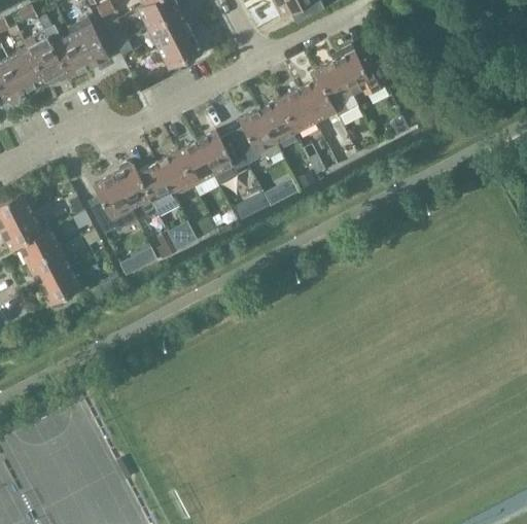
[(181,13),(174,0),(157,0),(145,7),(145,6),(137,10),(148,30),(181,13)]
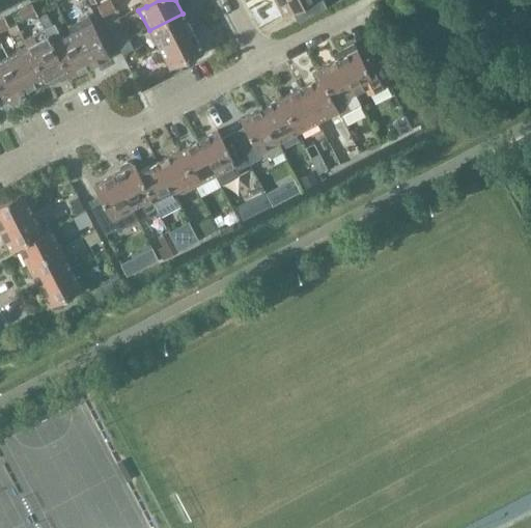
[(313,0),(274,0),(284,19),(292,15),(299,26),(327,10),(320,0),(319,0),(315,3),(313,0)]
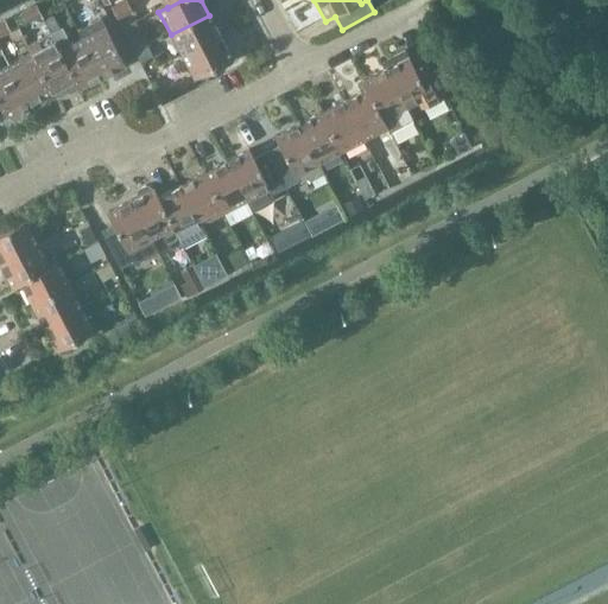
[(183,58),(221,38),(209,16),(171,35),(183,58)]
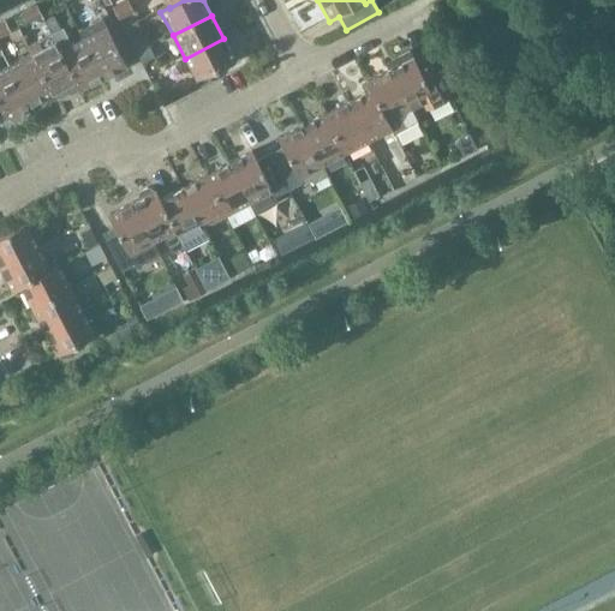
[(103,82),(83,42),(72,48),(63,31),(60,33),(53,19),(45,24),(52,37),(55,46),(60,54),(76,85),(75,85),(78,93),(79,94),(103,82)]
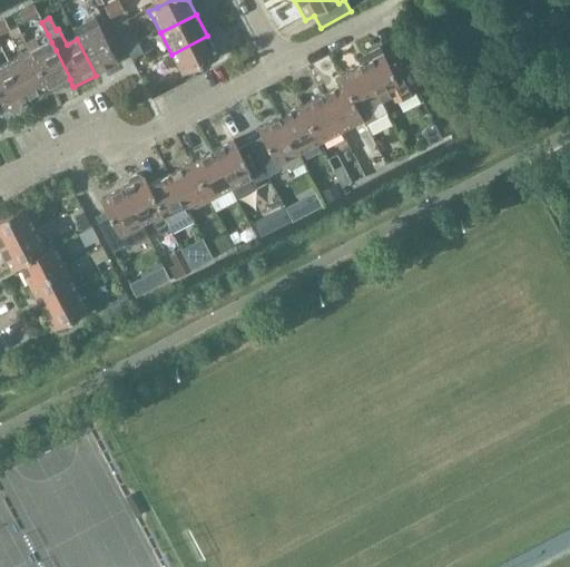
[(77,39),(96,76),(118,65),(99,28),(77,39)]
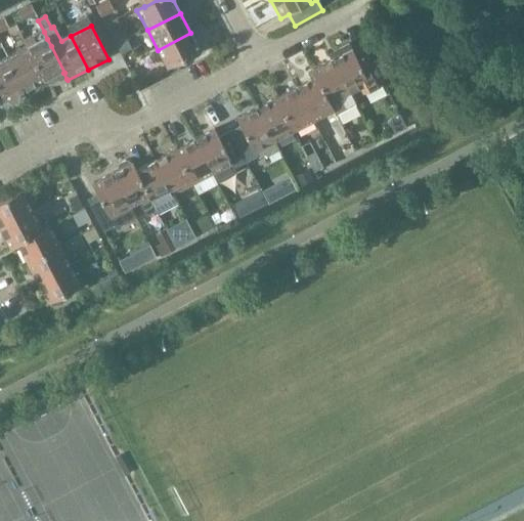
[(190,33),(158,50),(168,70),(201,53),(190,33)]
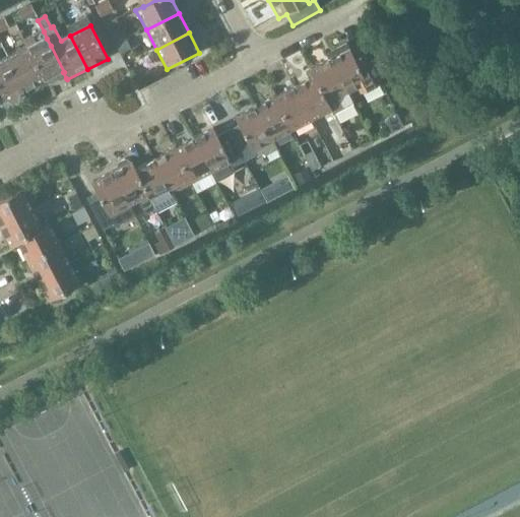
[(51,46),(47,39),(36,45),(31,37),(23,41),(27,49),(45,82),(46,83),(50,86),(58,82),(59,82),(66,78),(63,72),(64,72),(51,46)]
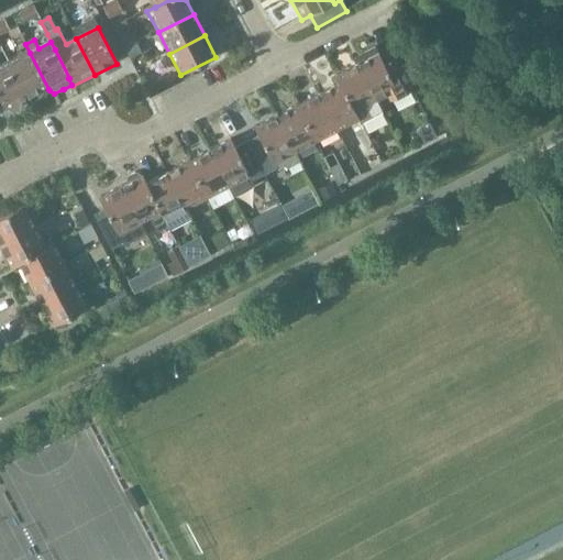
[(396,59),(395,61),(384,66),(378,55),(376,50),(363,56),(360,57),(361,59),(357,62),(360,66),(356,67),(375,102),(387,96),(390,102),(410,91),(412,91),(396,59)]
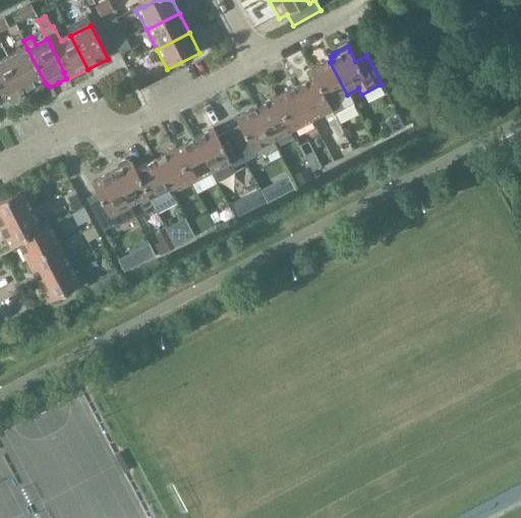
[(25,92),(45,82),(27,49),(8,59),(25,92)]
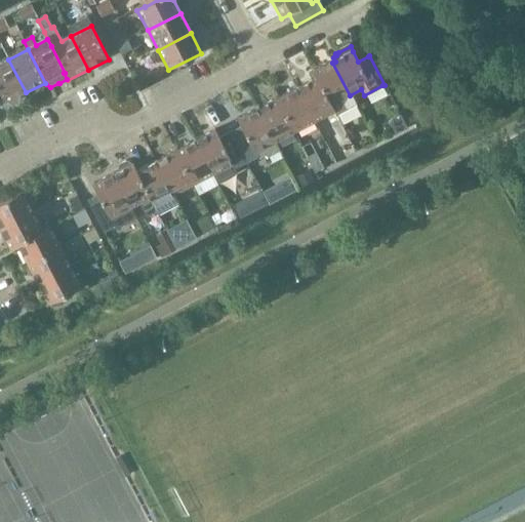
[(26,92),(8,59),(0,63),(0,93),(5,104),(5,103),(6,105),(11,107),(18,104),(19,98),(17,96),(26,92)]
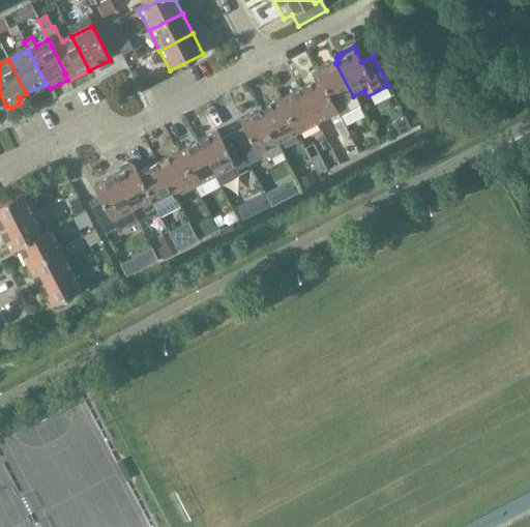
[(353,96),(335,63),(316,74),(319,81),(320,81),(330,100),(333,107),(334,107),(339,114),(337,114),(340,118),(359,108),(355,100),(353,96)]
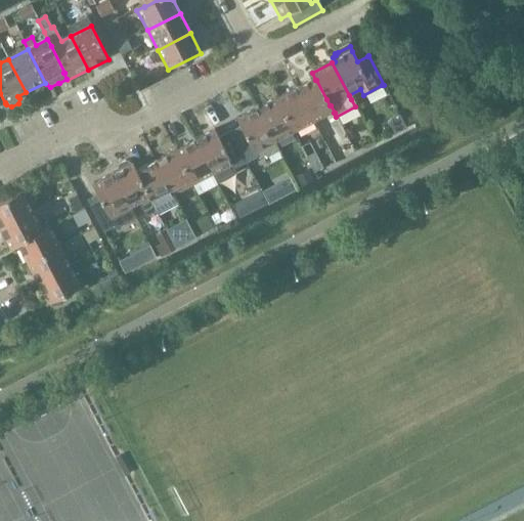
[(339,123),(336,117),(334,113),(335,113),(331,105),(330,105),(326,99),(316,80),(315,80),(297,89),(314,123),(329,115),(334,126),(339,123)]
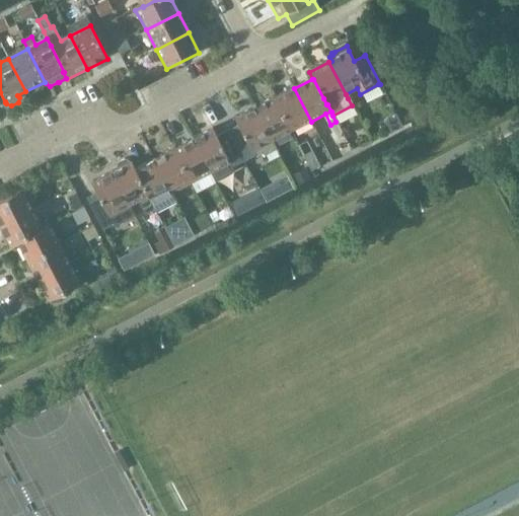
[(292,132),(311,122),(294,88),(275,98),(292,132)]
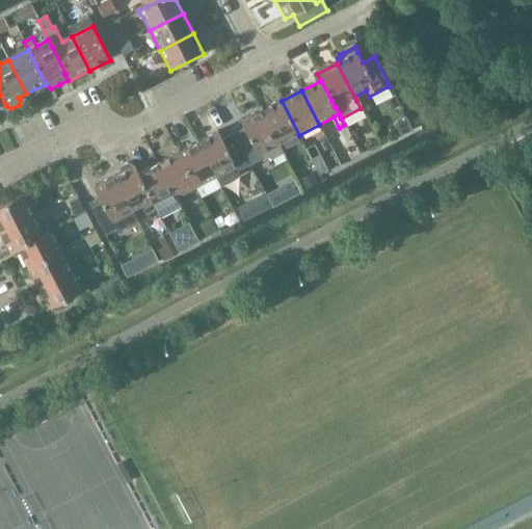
[(278,146),(299,135),(282,101),(261,111),(278,146)]
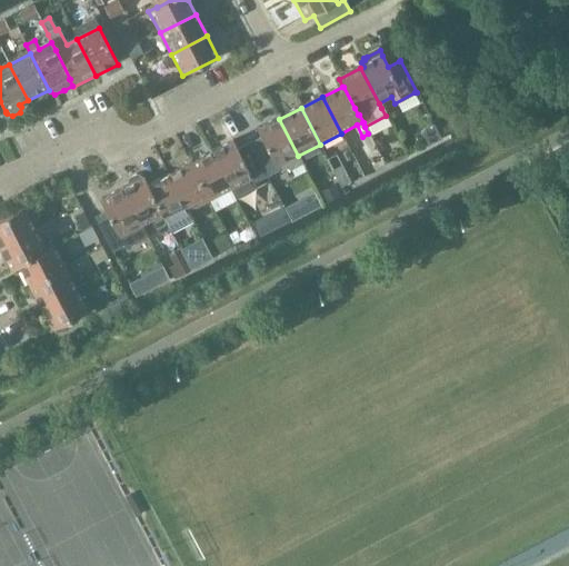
[(303,165),(298,156),(279,119),(258,131),(261,139),(250,145),(268,179),(287,169),(289,172),(303,165)]
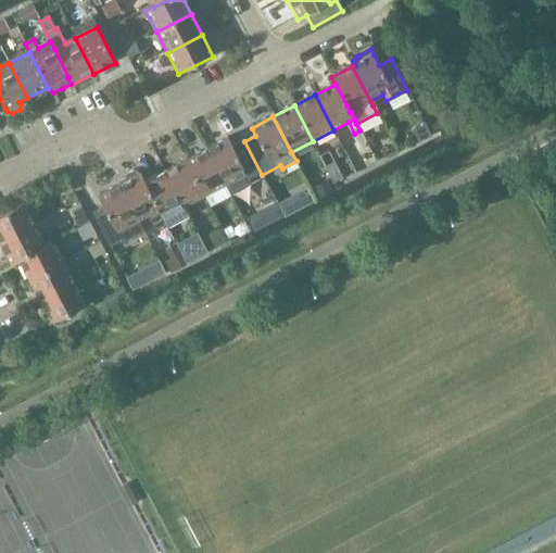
[(262,175),(244,141),(232,148),(228,140),(207,151),(225,186),(237,180),(240,186),(262,175)]
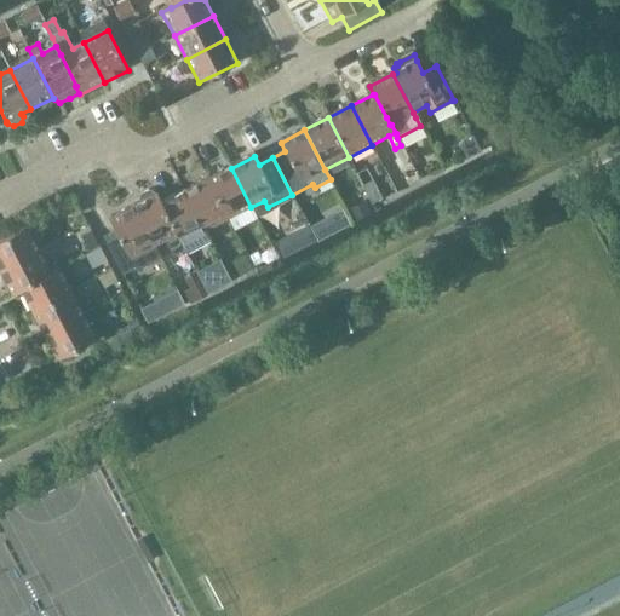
[(228,219),(251,207),(231,168),(207,180),(228,219)]
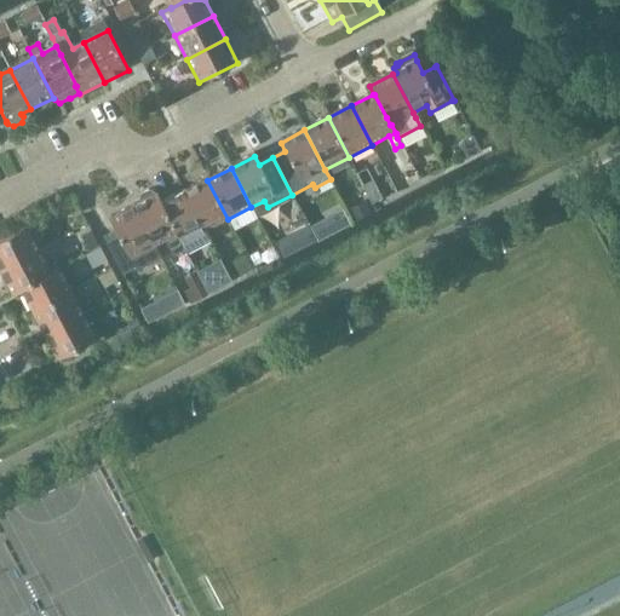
[(205,231),(228,219),(207,180),(184,193),(205,231)]
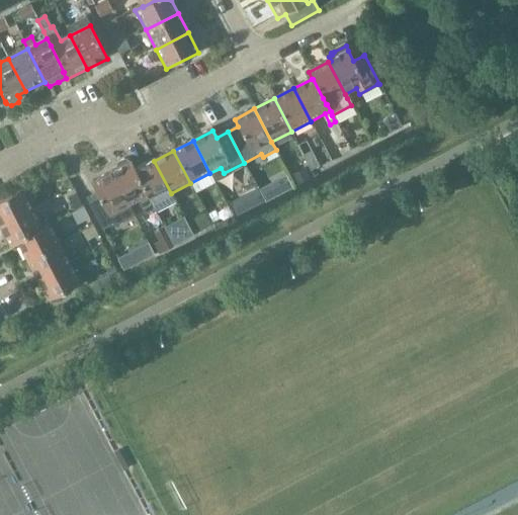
[(114,172),(111,173),(128,206),(138,201),(145,217),(155,211),(155,210),(135,171),(136,170),(132,163),(128,165),(127,162),(124,161),(118,164),(117,167),(118,170),(114,172)]
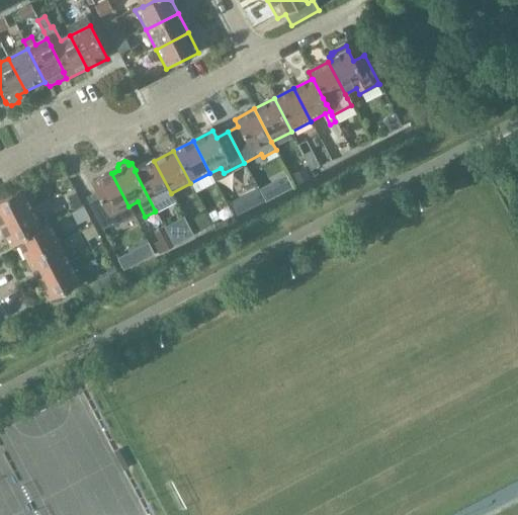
[(171,193),(154,161),(136,170),(135,171),(155,210),(155,211),(156,212),(175,201),(171,193)]
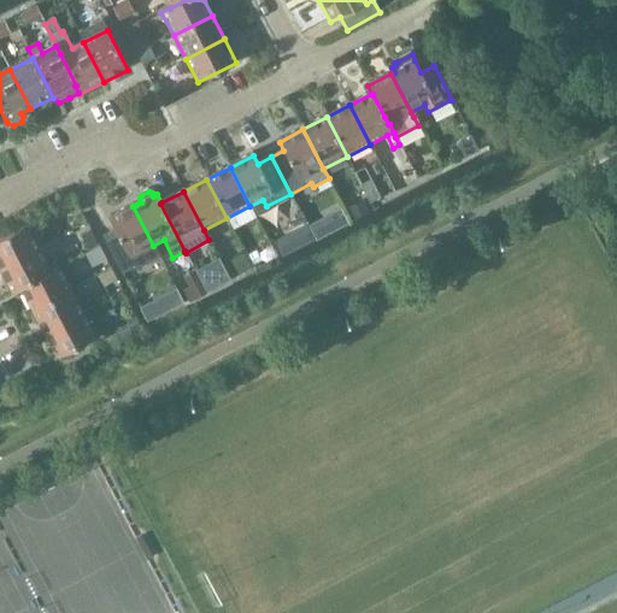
[(159,258),(153,246),(133,206),(109,218),(116,231),(103,237),(122,275),(134,269),(134,270),(159,258)]
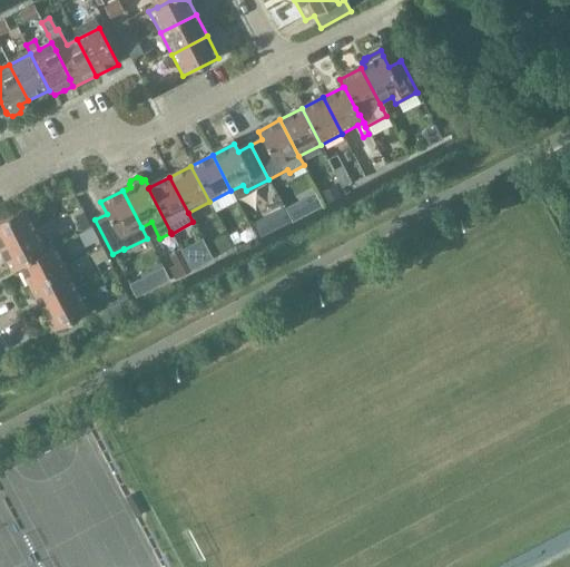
[(0,250),(37,232),(25,209),(0,222),(0,250)]
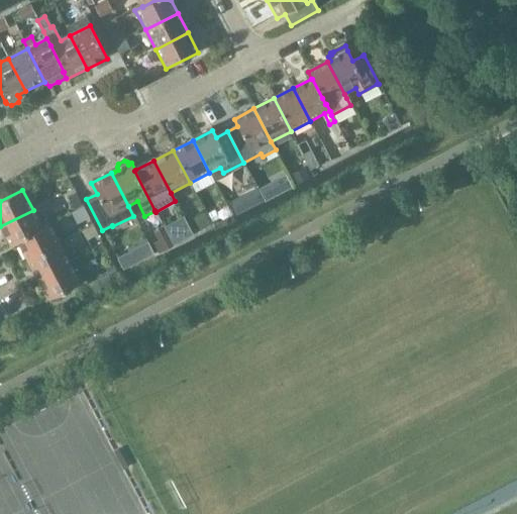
[(202,232),(219,224),(212,209),(195,217),(202,232)]
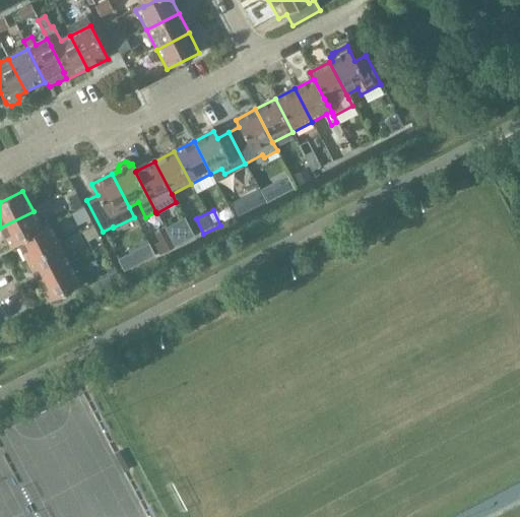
[(44,231),(43,230),(34,211),(0,228),(10,248),(17,244),(44,231)]
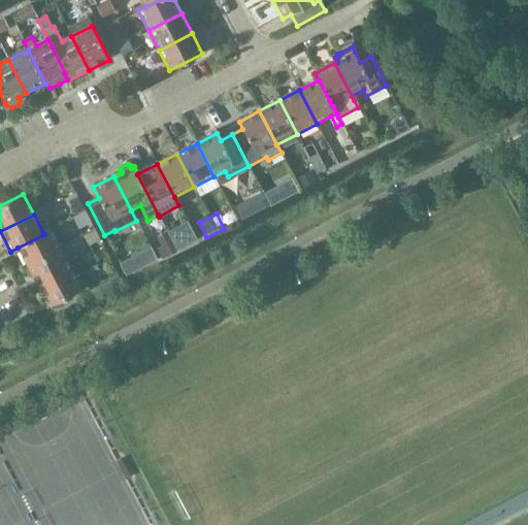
[(162,257),(190,248),(183,227),(155,237),(162,257)]
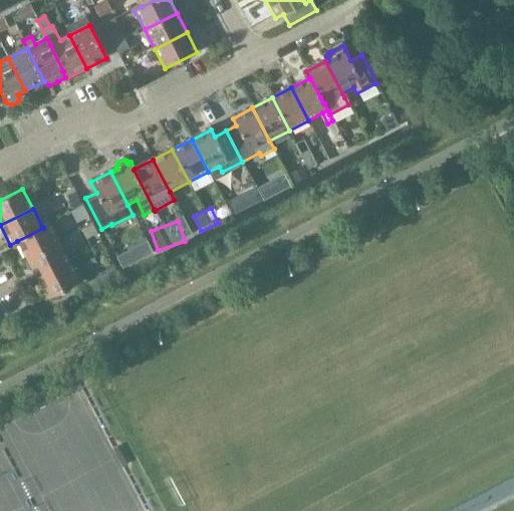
[(27,260),(60,243),(49,224),(42,227),(43,228),(17,241),(27,260)]
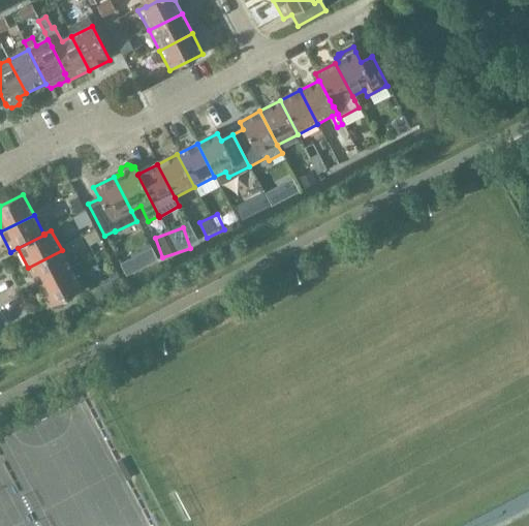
[(83,237),(90,249),(102,243),(94,230),(83,237)]
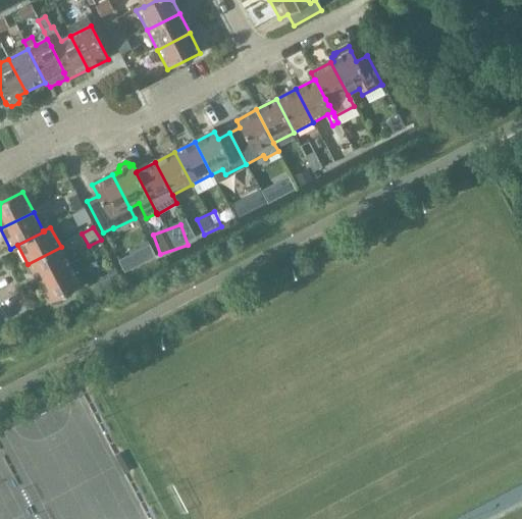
[(38,283),(70,266),(61,247),(28,264),(38,283)]
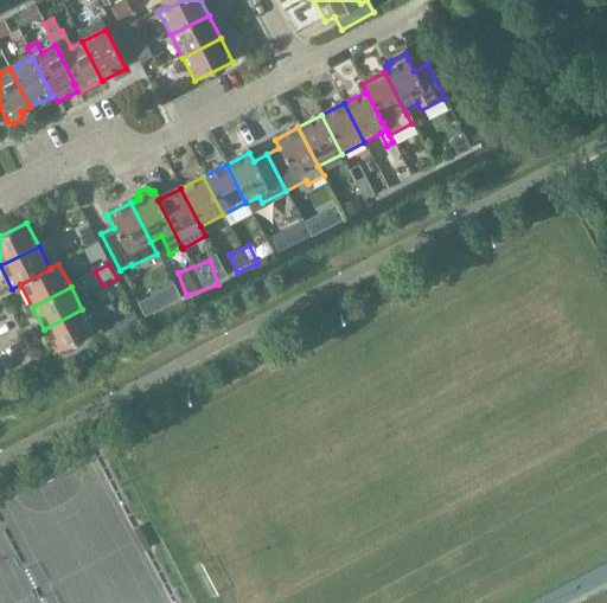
[(82,309),(44,329),(56,353),(95,333),(82,309)]
